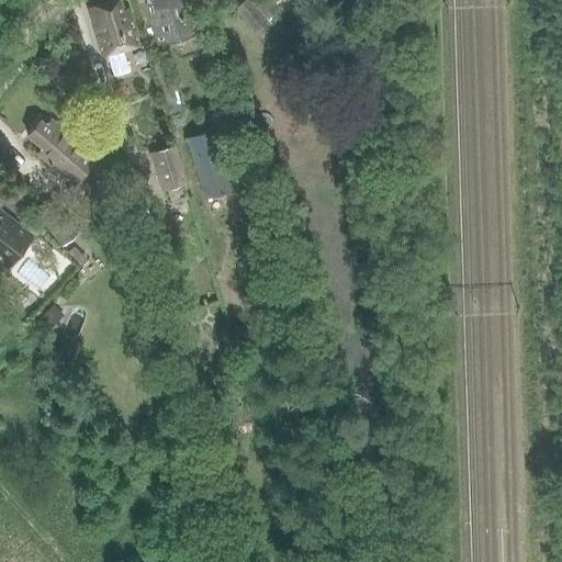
[(119,0),(88,9),(102,56),(107,55),(113,78),(128,72),(122,51),(138,45),(127,9),(122,11),(119,0)]
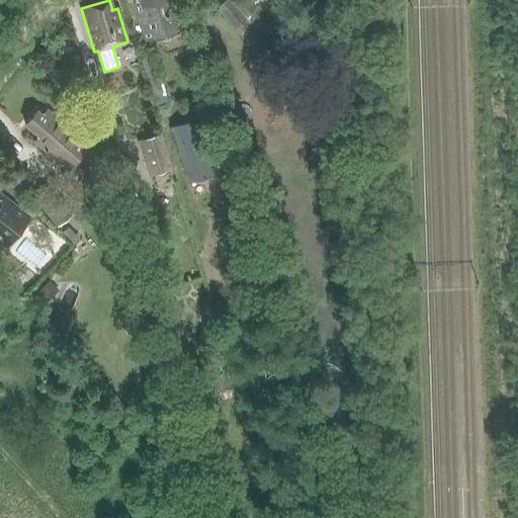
[(134,0),(146,42),(181,32),(171,0),(134,0)]
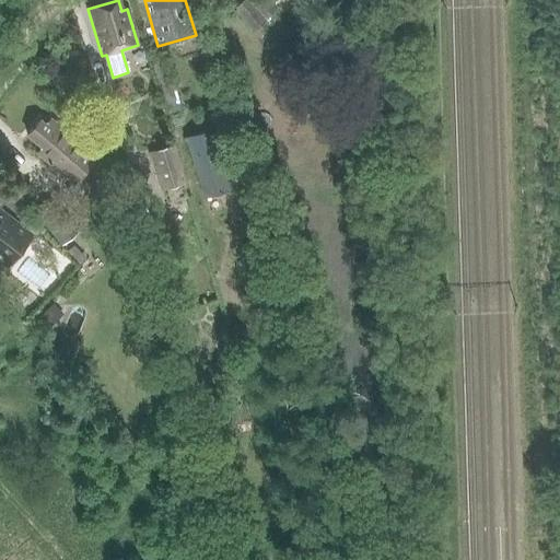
[(243,0),(231,10),(249,31),(264,19),(264,20),(277,9),(269,0),(243,0)]
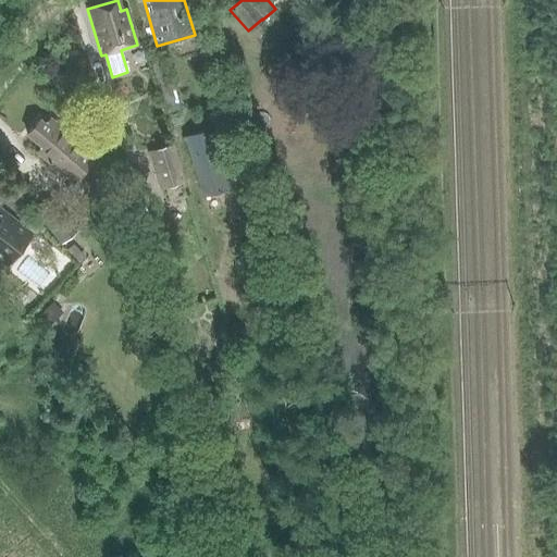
[(148,59),(165,119),(182,113),(164,54),(148,59)]
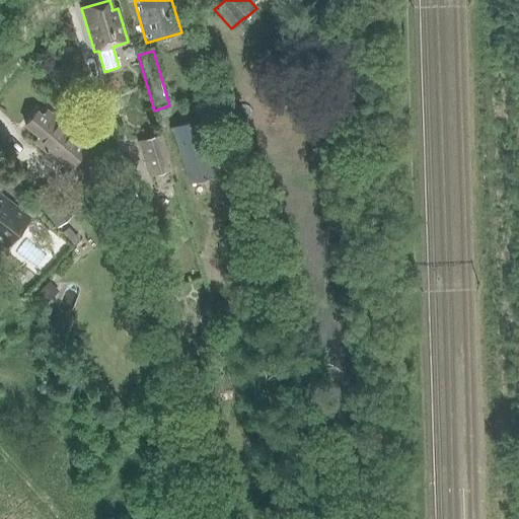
[(38,112),(24,126),(39,137),(33,143),(67,171),(89,145),(47,109),(42,116),(38,112)]
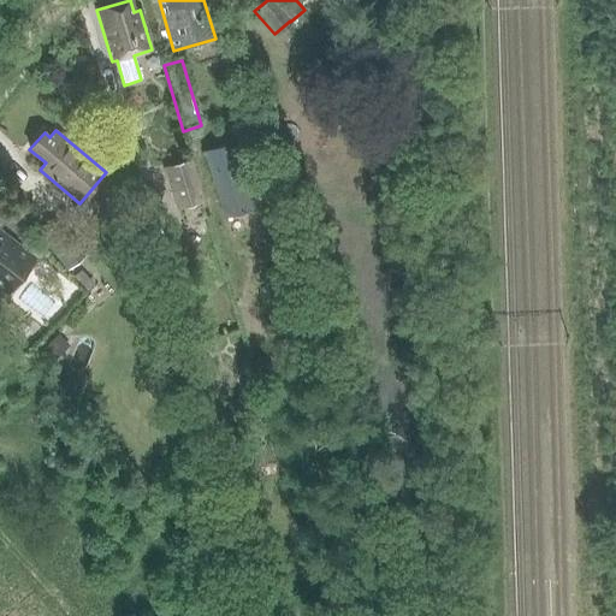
[(209,219),(191,160),(165,169),(178,211),(183,208),(188,225),(209,219)]
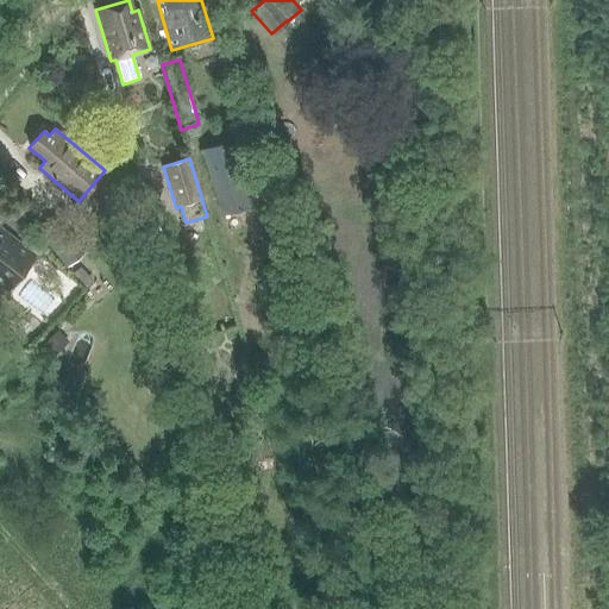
[(35,256),(0,228),(0,225),(2,221),(17,232),(26,219),(0,199),(0,287),(7,293),(35,256)]
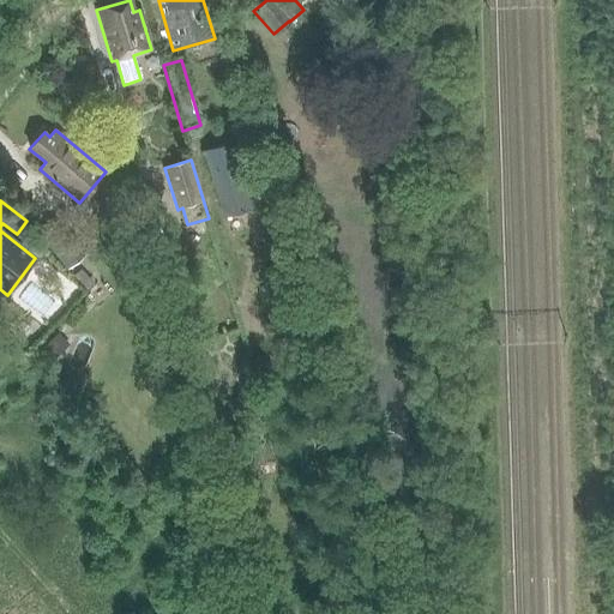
[(66,272),(70,269),(80,259),(86,253),(59,222),(52,228),(41,236),(37,240),(66,272)]
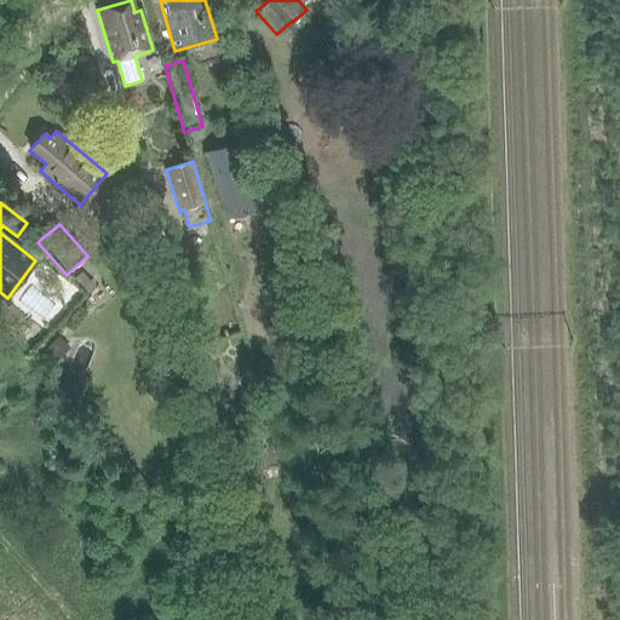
[(80,268),(74,276),(90,290),(97,282),(80,268)]
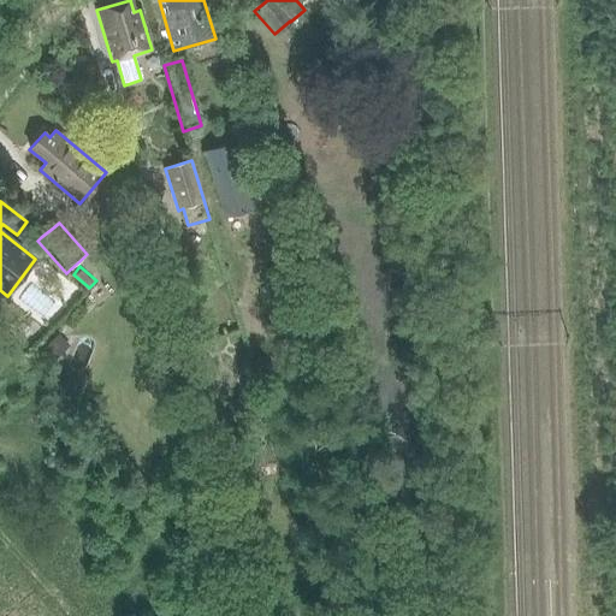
[(0,349),(1,351),(13,338),(0,324),(0,349)]
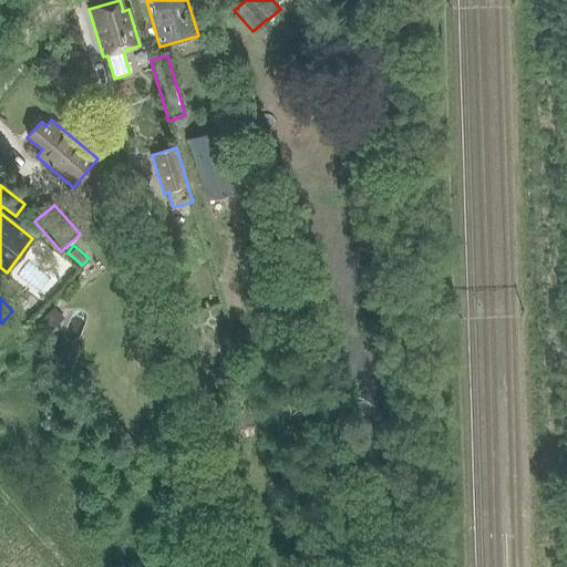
[(51,310),(39,320),(45,328),(58,317),(51,310)]
